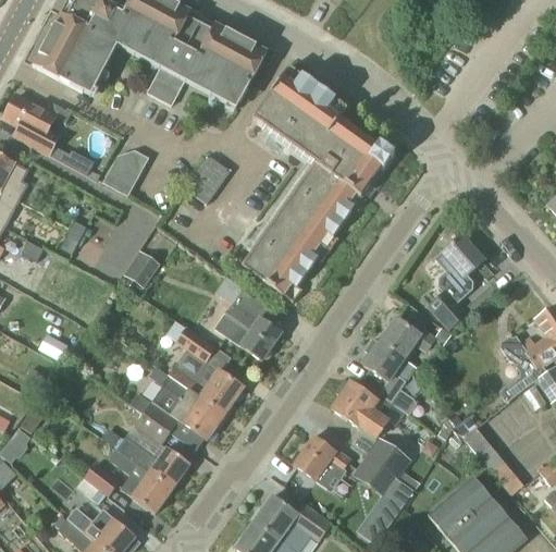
[(267,51),(192,12),(169,0),(73,0),(64,16),(60,13),(32,65),(82,92),(109,41),(159,69),(146,93),(171,106),(184,82),(235,109),(267,51)]
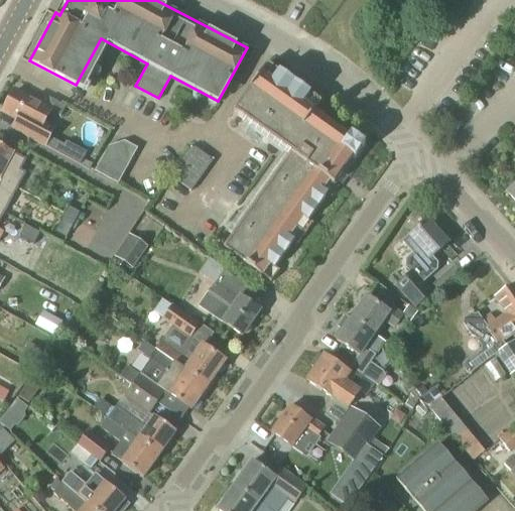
[(349,133),(314,109),(320,99),(267,61),(233,110),(290,150),(223,245),(270,279),(278,269),(274,265),(293,238),(297,241),(311,222),(307,219),(328,190),(332,194),(339,184),(335,181),(353,155),(354,156),(364,142),(350,132),(349,133)]
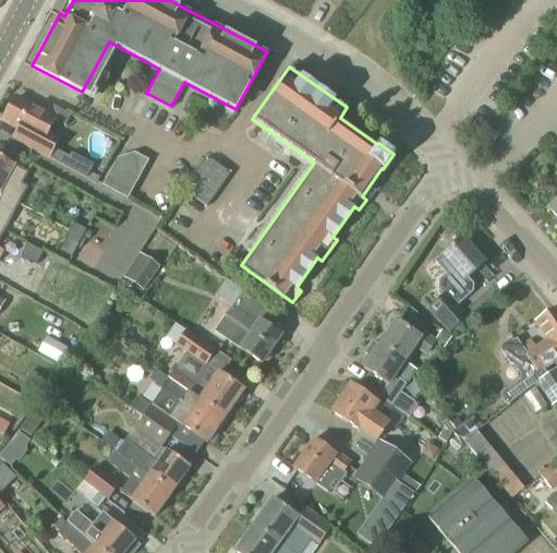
[(38,109),(16,96),(3,119),(17,127),(12,136),(50,156),(50,155),(87,175),(96,161),(72,148),(70,153),(57,145),(62,134),(57,132),(58,130),(40,120),(45,112),(57,119),(62,108),(45,98),(38,109)]
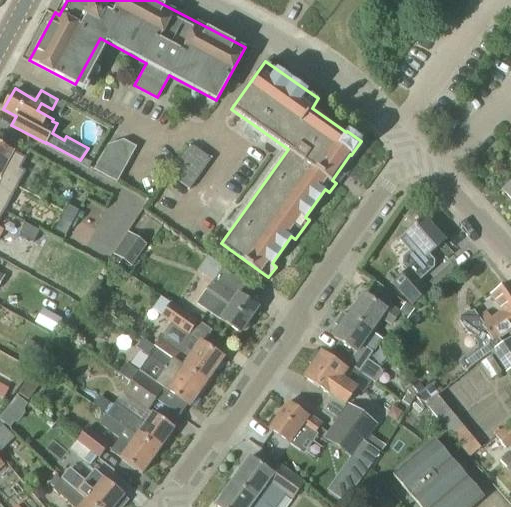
[(0,141),(0,175),(17,185),(26,168),(21,166),(26,156),(0,141)]
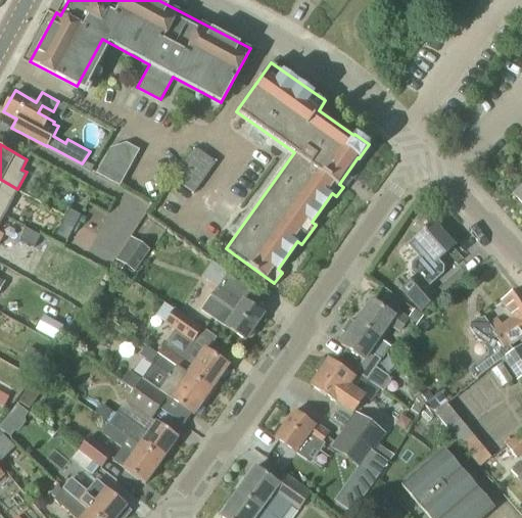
[(109,148),(96,172),(119,184),(139,148),(131,144),(129,148),(123,144),(116,146),(113,151),(109,148)]
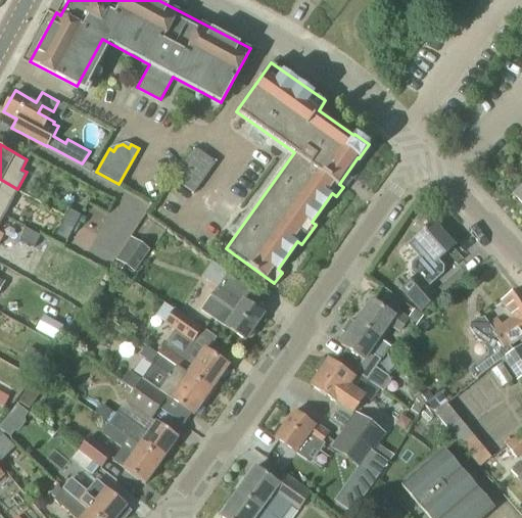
[(195,191),(217,160),(194,145),(173,175),(195,191)]
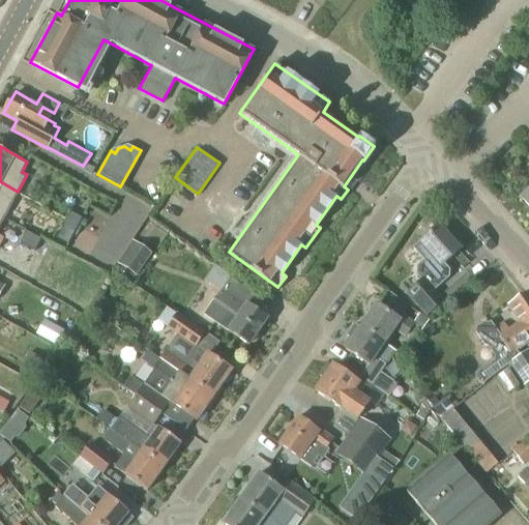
[(0,181),(0,214),(4,217),(18,192),(0,181)]
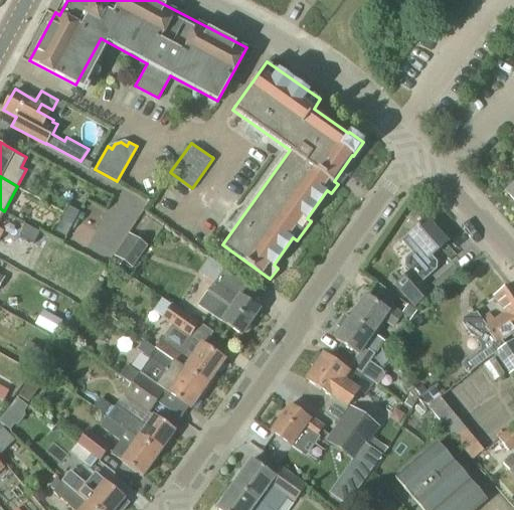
[(62,215),(73,221),(79,208),(69,202),(62,215)]
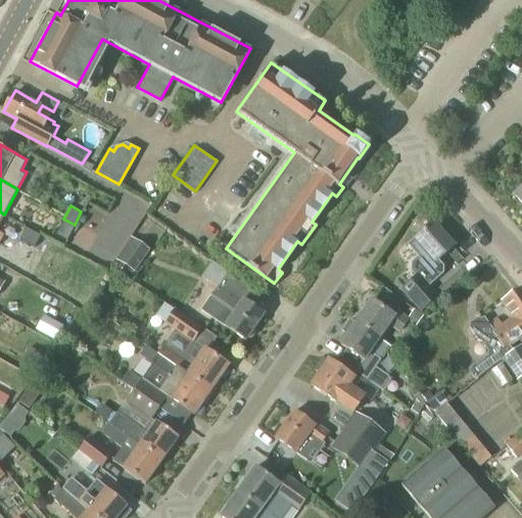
[(88,218),(82,226),(96,236),(102,227),(88,218)]
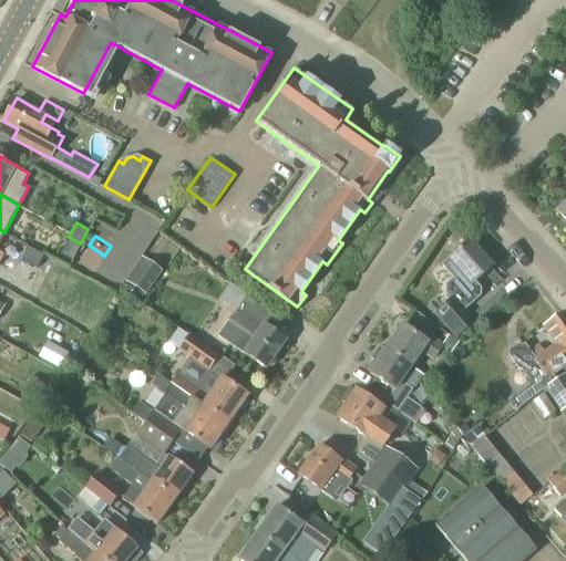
[(458,336),(477,318),(467,305),(482,292),(483,284),(476,278),(490,267),(467,241),(449,258),(451,260),(445,263),(454,273),(446,281),(445,290),(451,295),(434,311),(458,336)]
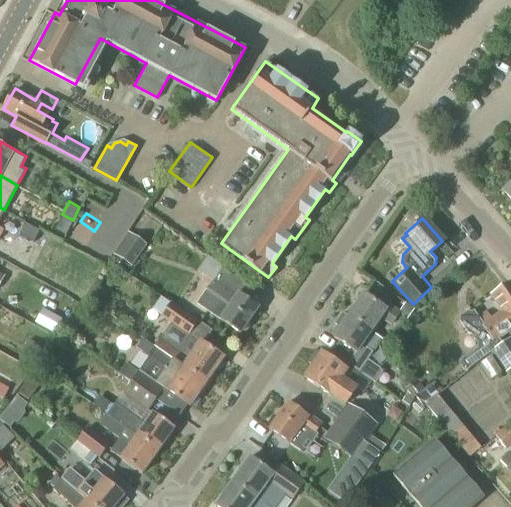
[(24,221),(18,232),(32,240),(39,229),(24,221)]
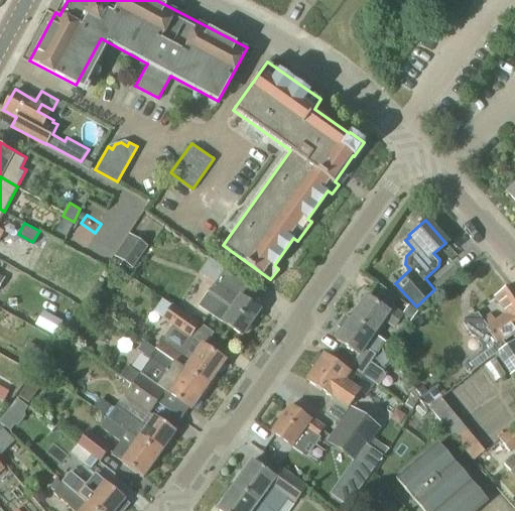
[(129,271),(148,243),(132,232),(117,254),(121,257),(117,262),(129,271)]
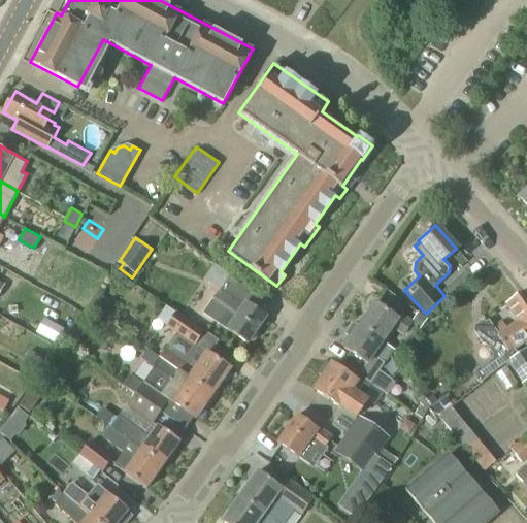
[(22,256),(19,266),(45,275),(50,265),(22,256)]
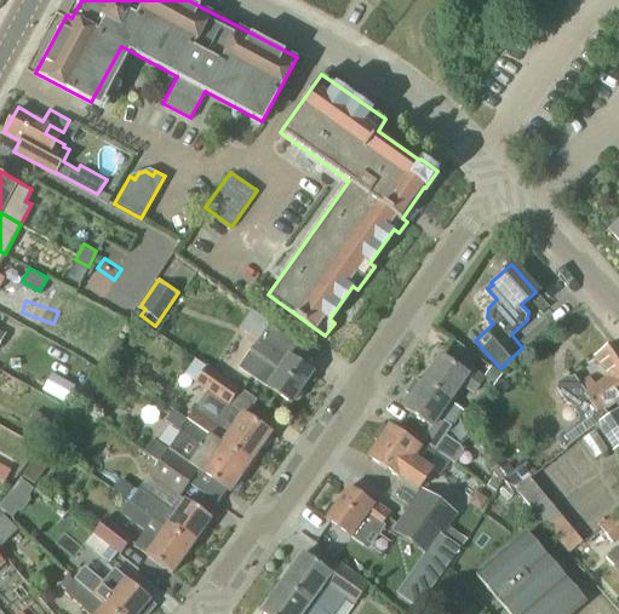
[(248,351),(240,365),(268,384),(291,400),(313,369),(301,361),(309,349),(270,321),(257,311),(252,308),(241,323),(259,336),(248,351)]
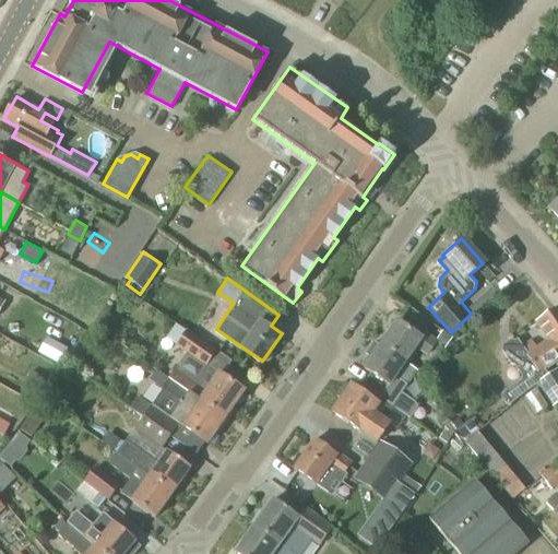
[(545,366),(557,357),(557,306),(556,305),(535,319),(547,338),(537,344),(532,336),(523,342),(519,336),(515,338),(511,337),(502,342),(502,348),(511,362),(514,363),(522,373),(522,377),(519,379),(518,381),(510,387),(507,387),(501,390),(501,392),(507,401),(510,402),(530,387),(538,381),(538,380),(549,372),(545,366)]
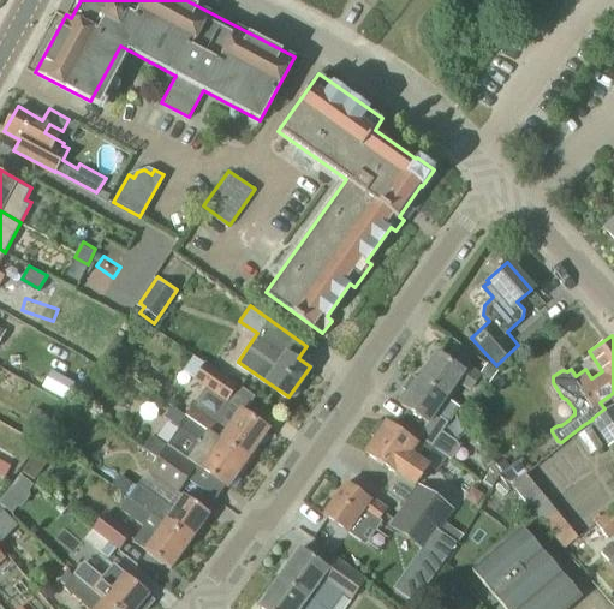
[(418,377),(445,396),(458,380),(470,389),(481,374),(490,381),(499,368),(488,360),(478,372),(468,365),(463,371),(437,352),(418,377)]
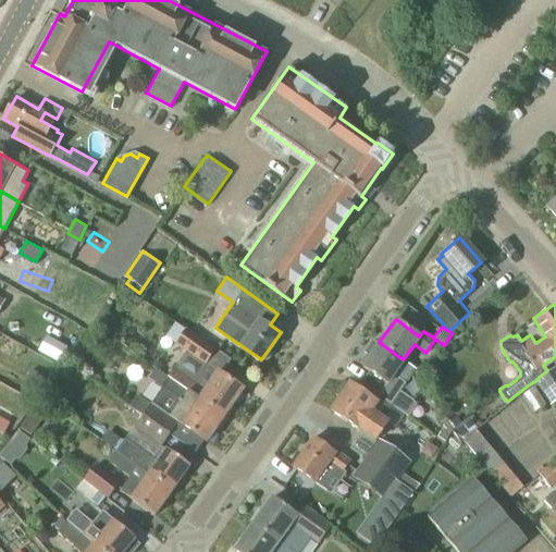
[(243,387),(221,372),(232,356),(186,324),(174,342),(217,370),(207,385),(175,364),(169,375),(224,413),(243,387)]
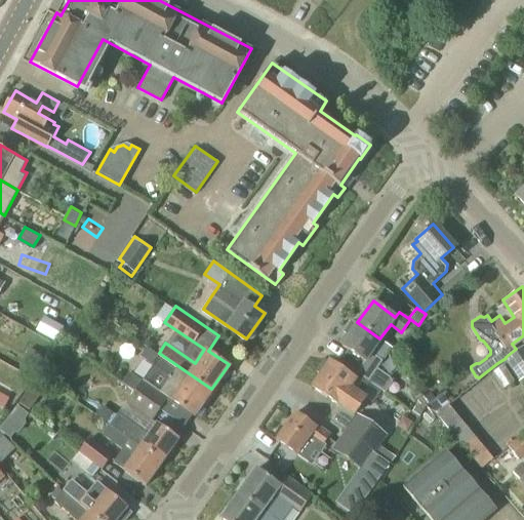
[(349,333),(341,344),(361,358),(355,367),(370,378),(387,389),(388,389),(395,377),(377,366),(384,358),(372,350),(379,338),(357,322),(354,320),(346,330),(349,333)]
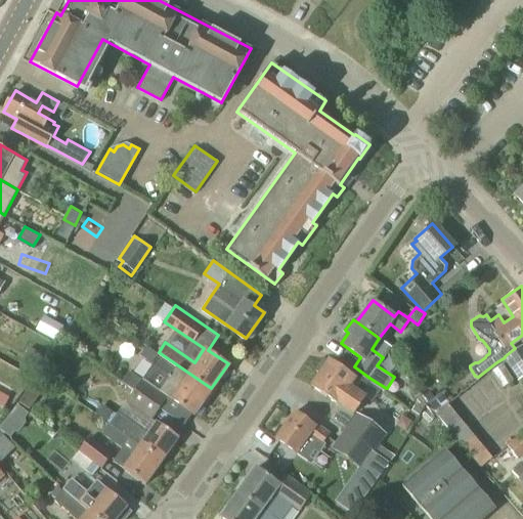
[(511,366),(522,358),(522,342),(515,348),(505,356),(505,357),(511,366)]
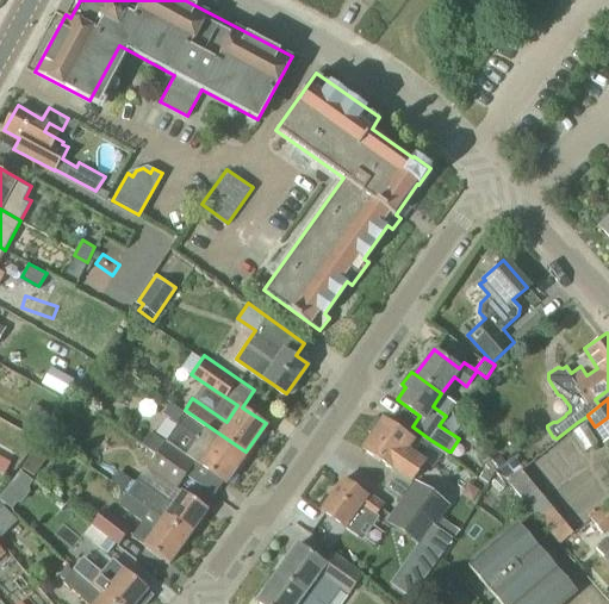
[(178,422),(167,437),(196,459),(199,461),(227,480),(246,452),(185,410),(176,421),(178,422)]
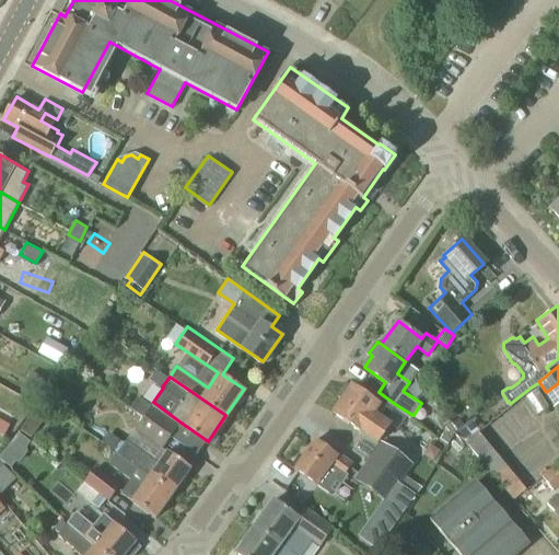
[(558,383),(546,392),(555,404),(558,401),(558,383)]
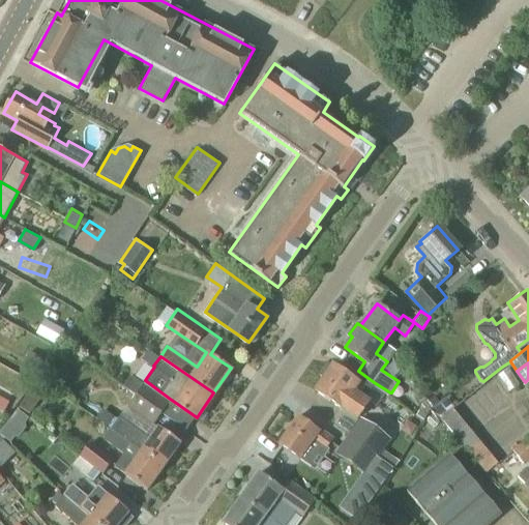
[(323,377),(316,388),(340,405),(341,404),(354,413),(362,403),(364,403),(372,392),(369,389),(374,382),(358,371),(352,378),(332,365),(330,367),(328,365),(321,374),(323,377)]
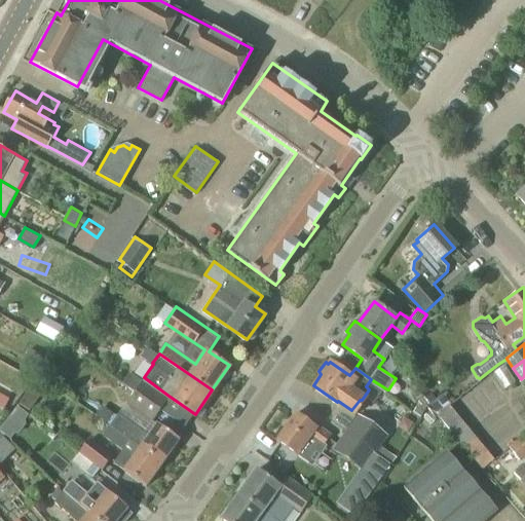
[(504,386),(516,379),(505,363),(494,370),(504,386)]
